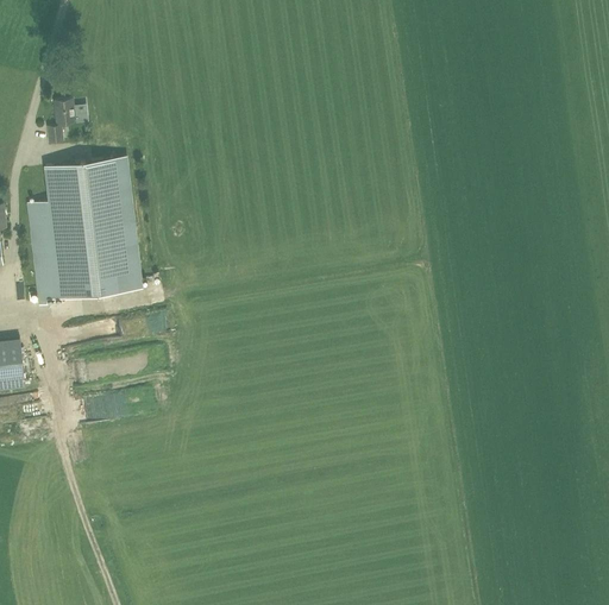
[(76,125),(74,101),(55,104),(57,127),(76,125)]
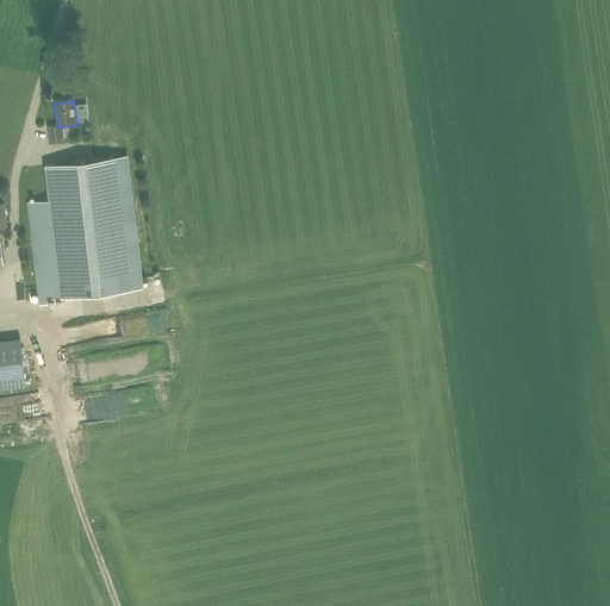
[(48,130),(50,147),(64,145),(62,129),(48,130)]
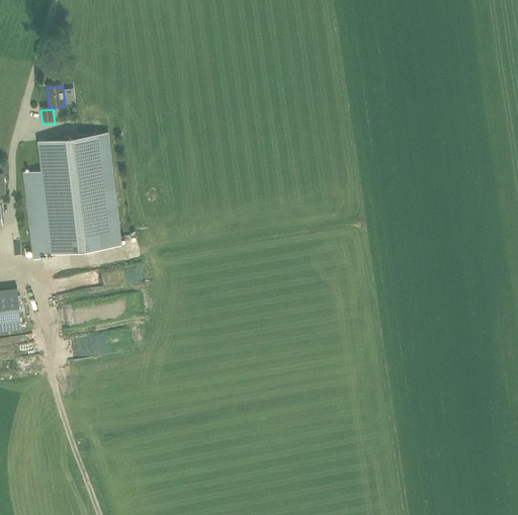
[(37,142),(40,174),(24,176),(34,261),(41,260),(40,256),(81,251),(121,246),(108,134),(37,142)]
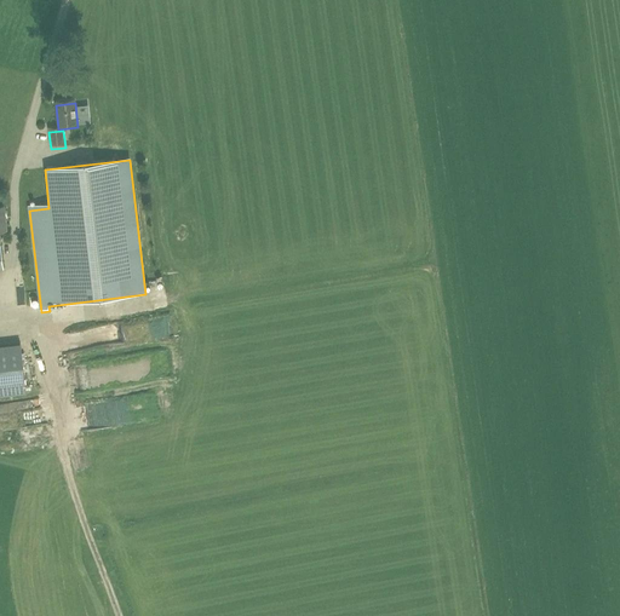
[(21,346),(0,347),(0,398),(26,396),(21,346)]
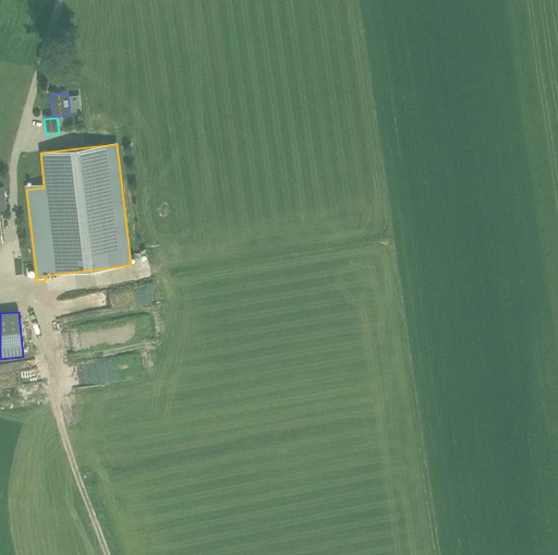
[(119,325),(120,342),(129,342),(128,325),(119,325)]
